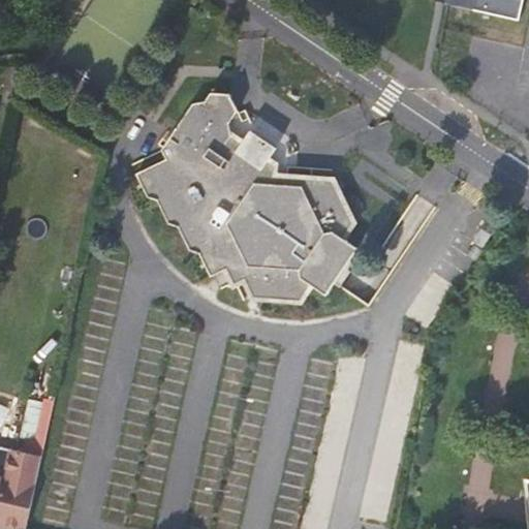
[(519,22),(523,0),(446,0),(445,6),(519,22)]
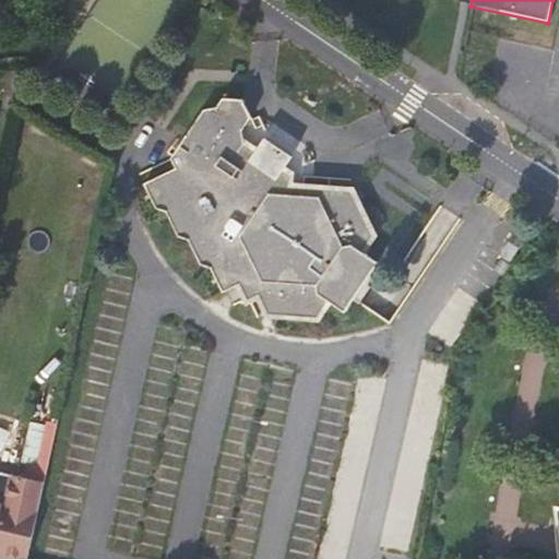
[(15,96),(21,70),(12,69),(7,94),(15,96)]
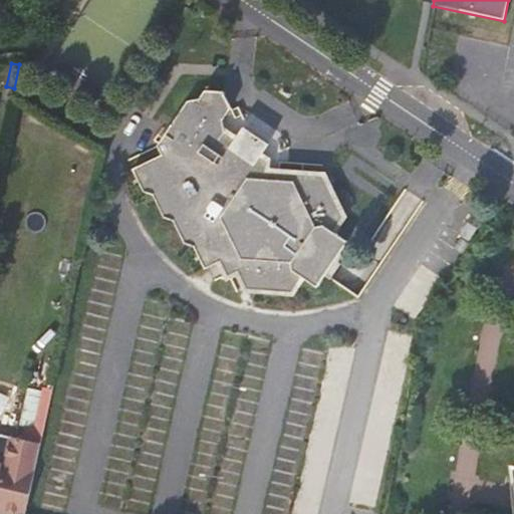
[(324,175),(304,173),(289,172),(268,171),(268,161),(261,155),(265,150),(240,135),(237,139),(225,133),(221,118),(229,107),(225,94),(204,89),(199,97),(189,100),(159,148),(163,158),(135,172),(143,190),(154,194),(165,218),(175,221),(186,244),(194,246),(205,271),(221,264),(228,278),(238,274),(245,289),(294,292),(304,277),(318,285),(325,275),(331,279),(345,257),(340,253),(349,239),(340,233),(342,228),(339,225),(345,216),(324,175)]
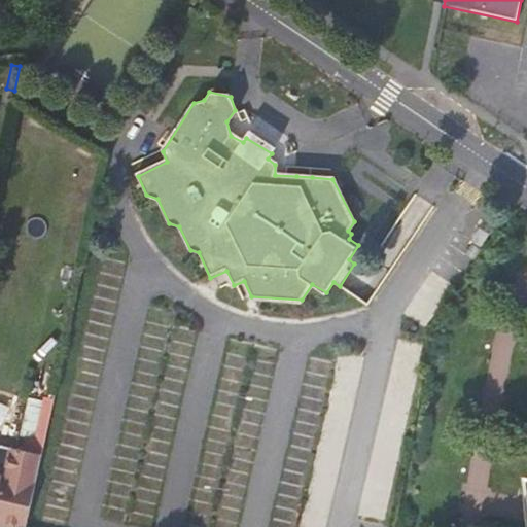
[(251,131),(246,138),(272,153),(276,147),(251,131)]
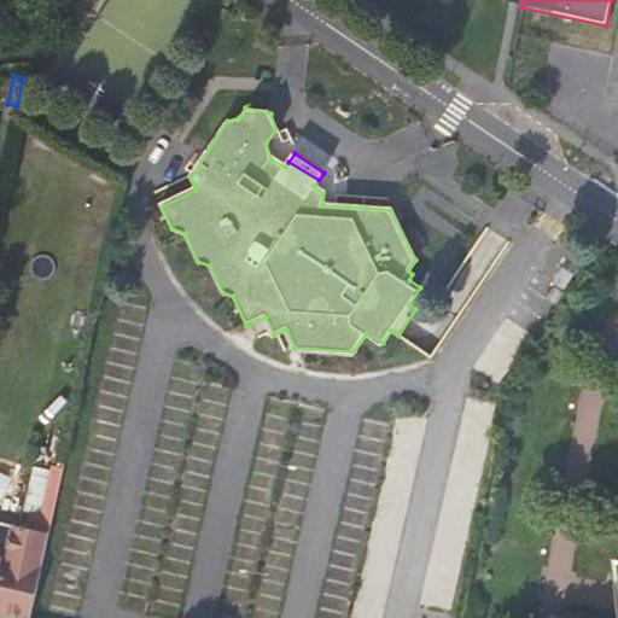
[(348,194),(348,207),(366,208),(366,194),(348,194)]
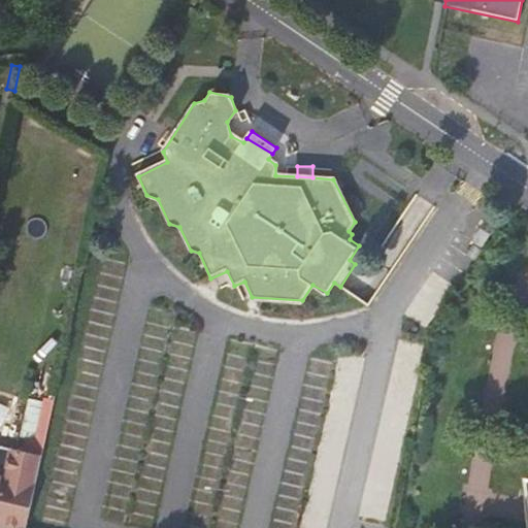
[(0,440),(0,447),(41,456),(43,451),(0,440)]
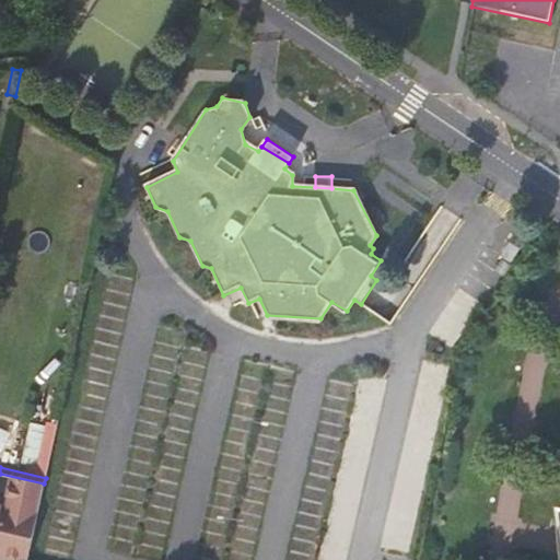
[(0,559),(26,559),(44,483),(0,474),(0,559)]
